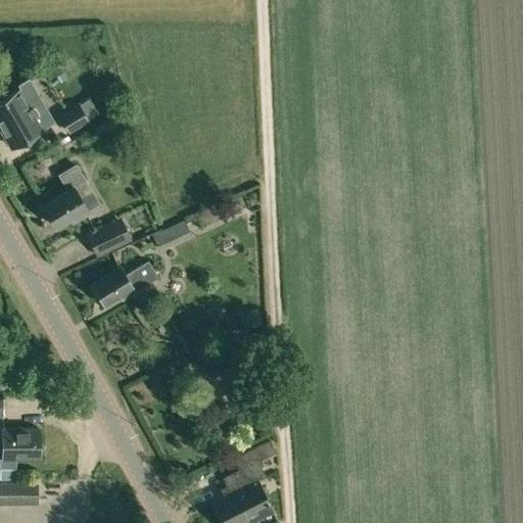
[(0,100),(0,125),(11,146),(53,122),(29,79),(16,85),(19,89),(0,100)]
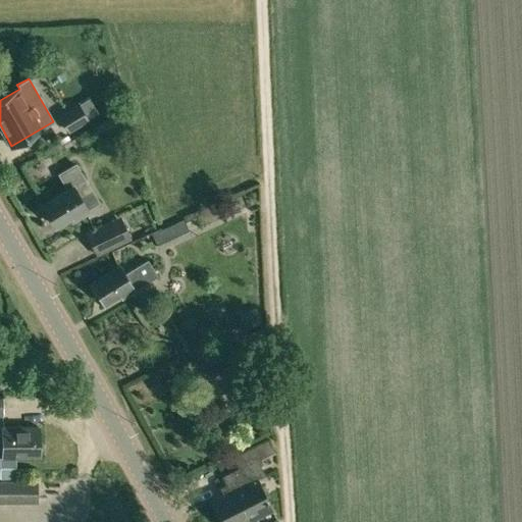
[(84,102),(64,113),(73,129),(93,118),(84,102)]
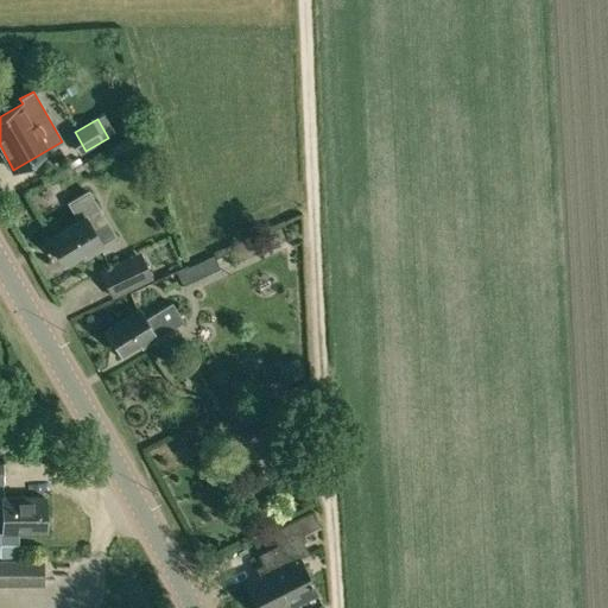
[(89,157),(97,172),(121,160),(120,158),(113,144),(89,157)]
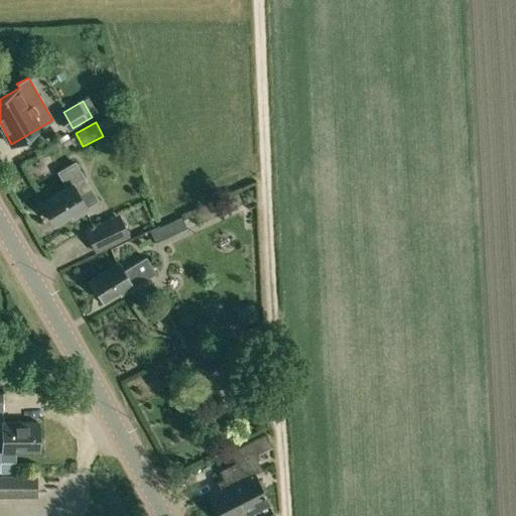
[(79,194),(90,187),(84,176),(75,161),(57,172),(66,186),(41,201),(54,223),(71,214),(73,218),(88,209),(87,206),(79,194)]
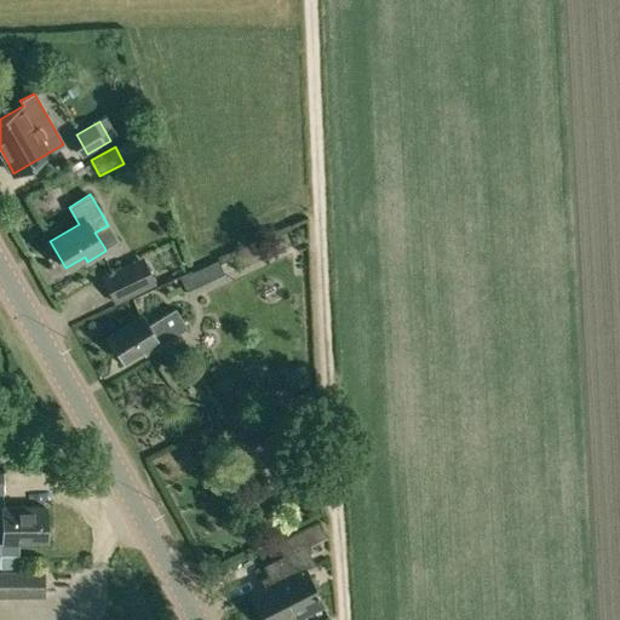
[(142,257),(101,277),(114,303),(154,283),(142,257)]
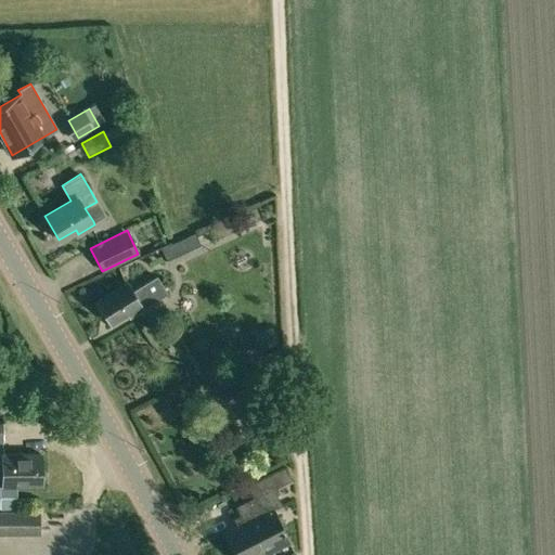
[(193,234),(162,248),(169,265),(201,249),(193,234)]
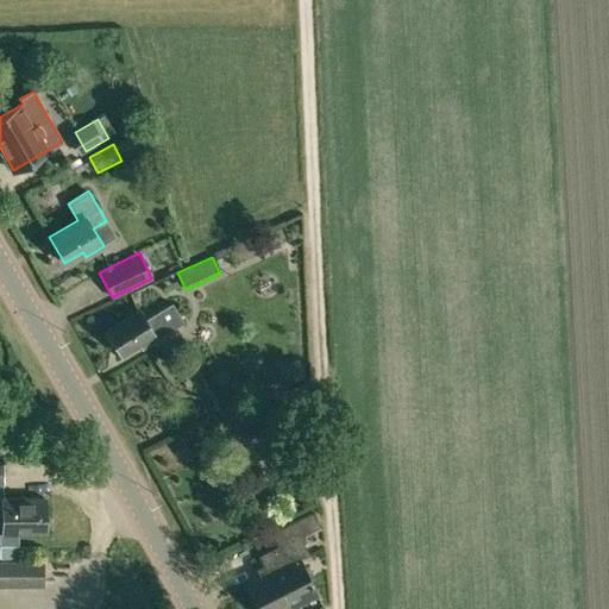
[(138,308),(107,328),(123,353),(143,341),(145,345),(182,321),(170,303),(145,320),(138,308)]
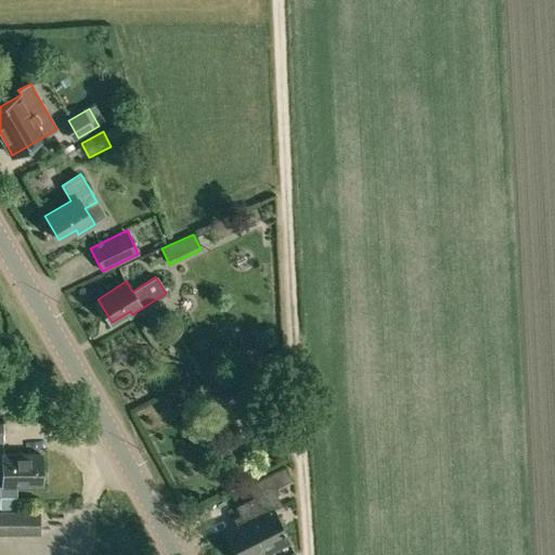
[(2,454),(2,486),(17,486),(41,486),(40,454),(2,454)]
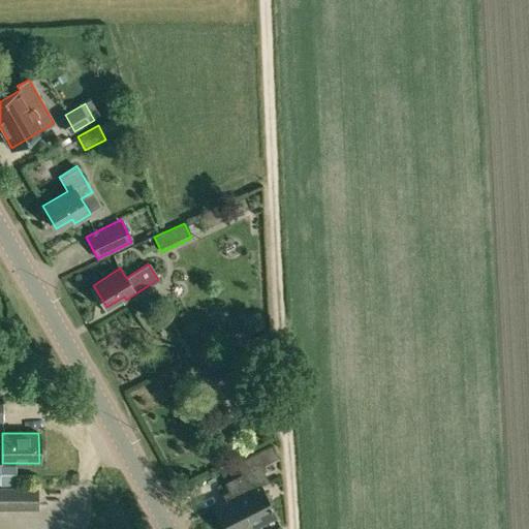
[(215,507),(225,528),(247,528),(276,515),(260,486),(268,483),(262,471),(267,469),(263,464),(278,456),(275,446),(238,464),(243,474),(226,483),(231,492),(224,495),(227,501),(215,507)]
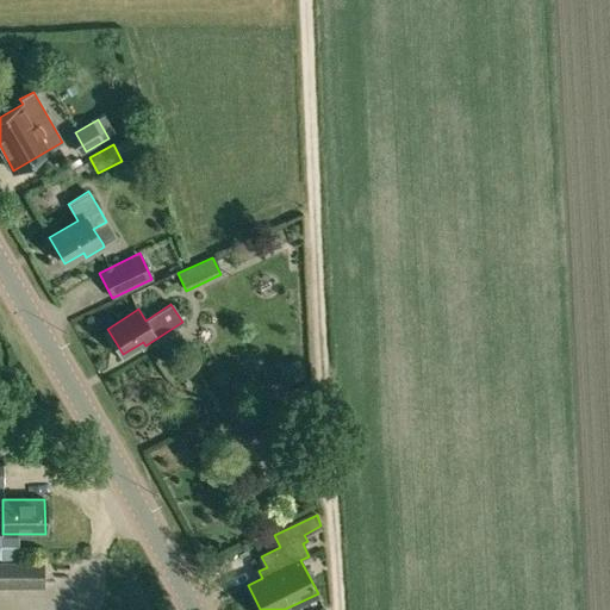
[(19,534),(2,534),(0,534),(0,558),(19,558),(19,534)]
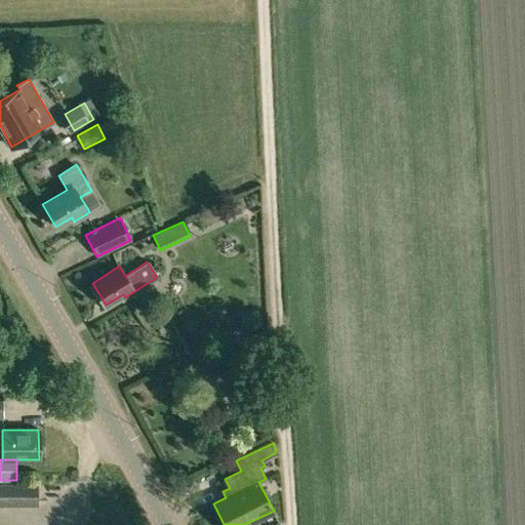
[(0,484),(0,506),(38,506),(38,484),(0,484)]
